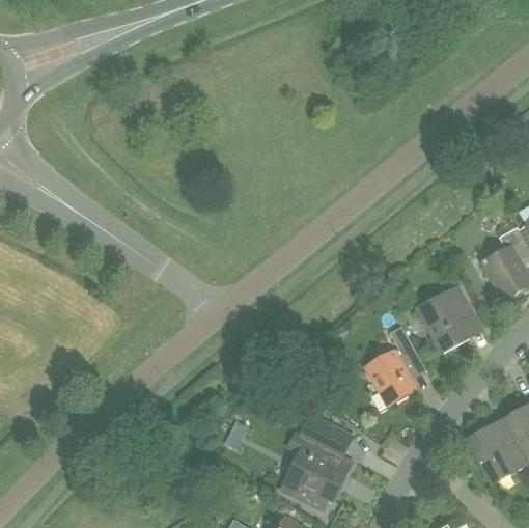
[(528,222),(517,229),(528,251),(528,222)]
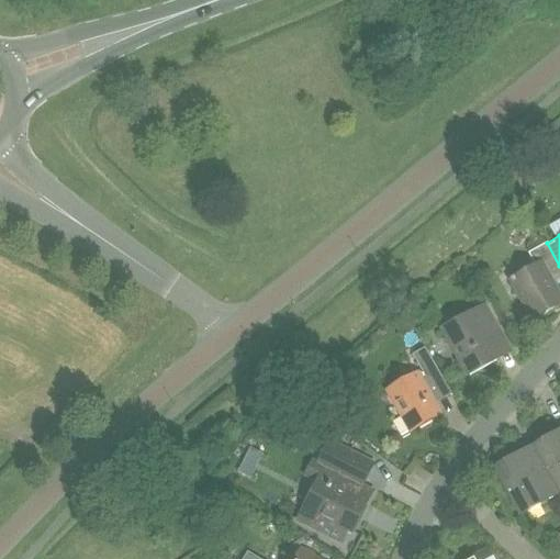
[(559,266),(547,243),(546,239),(526,250),(534,264),(510,277),(532,317),(559,301),(559,299),(549,279),(559,272),(559,266)]
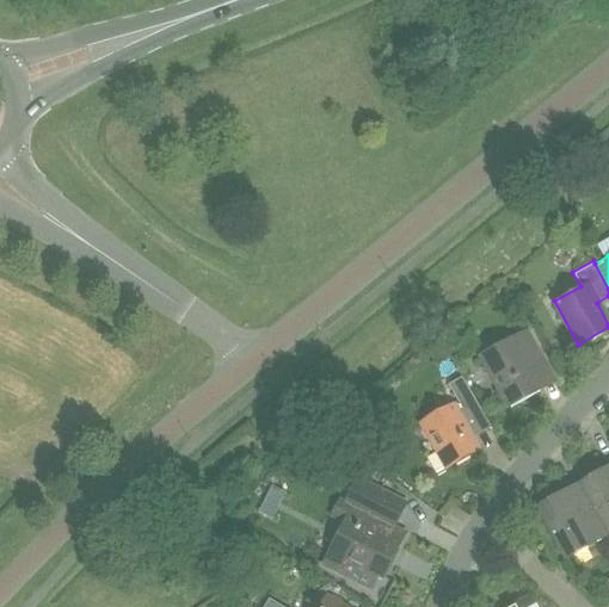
[(510,340),(479,358),(506,406),(537,388),(553,379),(537,352),(524,329),(509,339),(510,340)]
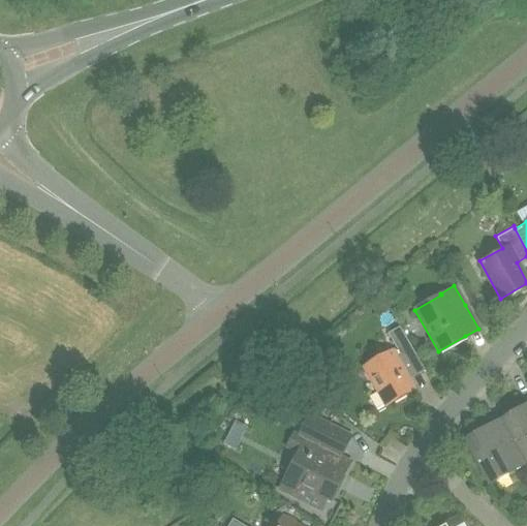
[(368,302),(372,308),(383,302),(379,295),(368,302)]
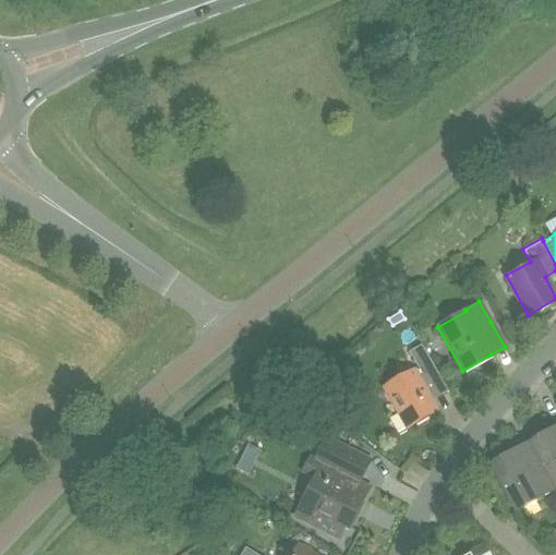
[(417,366),(383,386),(405,425),(435,409),(421,383),(437,373),(420,342),(408,350),(417,366)]
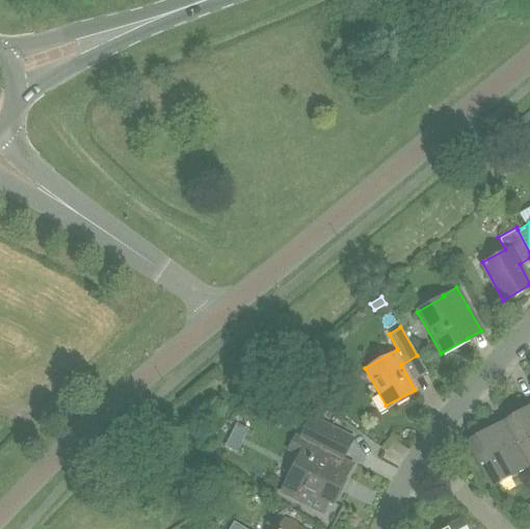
[(288,403),(286,407),(300,415),(305,406),(320,415),(323,407),(312,399),(288,403)]
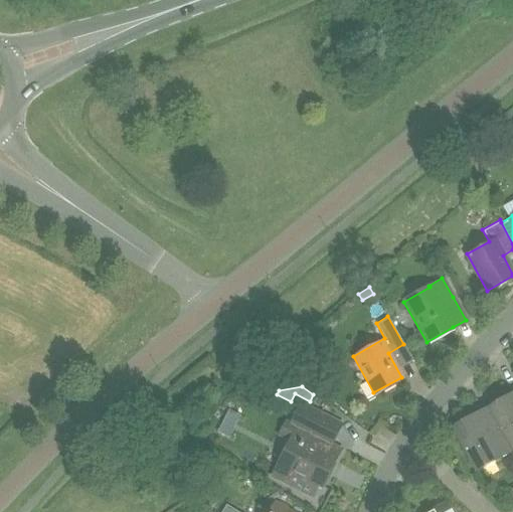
[(512,449),(512,390),(486,406),(511,451),(512,449)]
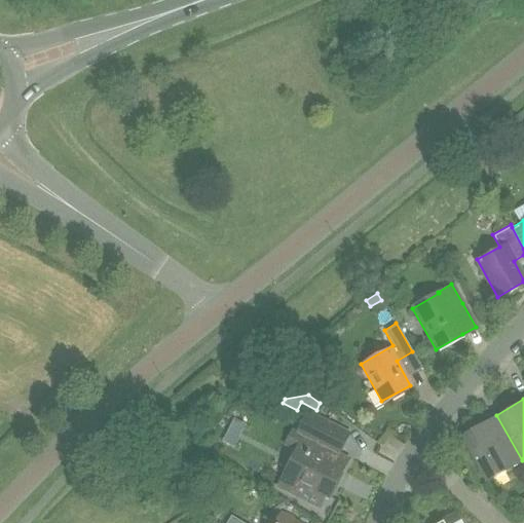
[(324,446),(328,438),(334,425),(306,411),(296,433),(291,430),(285,443),(297,449),(286,473),(284,472),(277,485),(300,496),(305,484),(328,495),(346,457),(324,446)]
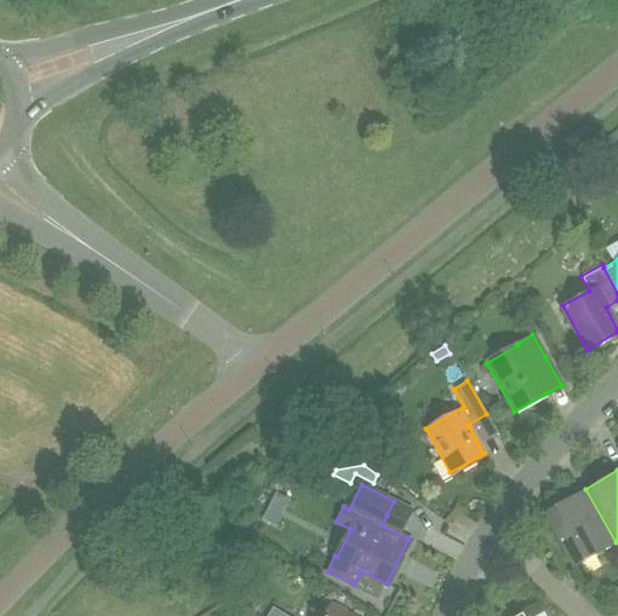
[(572,566),(616,542),(585,489),(542,512),(572,566)]
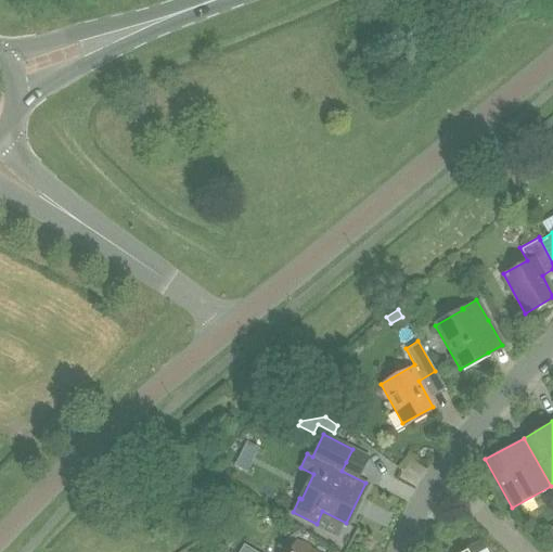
[(265,551),(245,540),(236,551),(313,551),(295,541),(288,551),(265,551)]
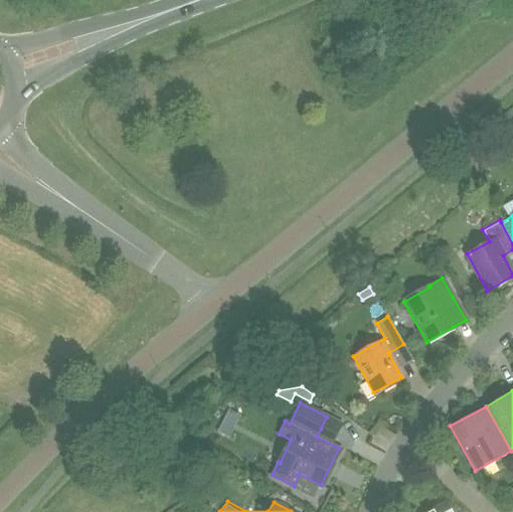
[(451,511),(446,501),(423,511),(451,511)]
